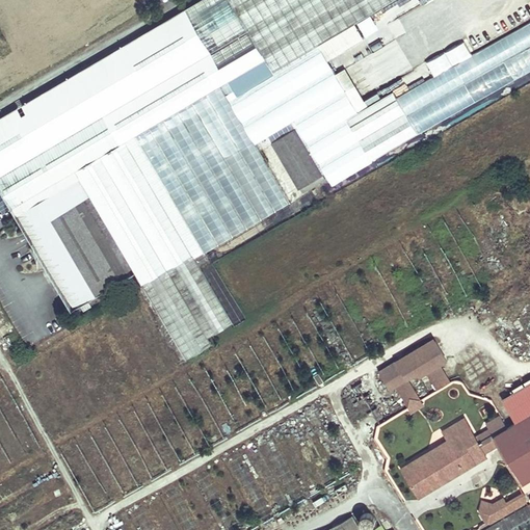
[(272,77),(228,0),(202,0),(0,120),(0,187),(73,311),(132,273),(139,286),(200,249),(204,254),(289,204),(255,146),(228,103),(272,77)]
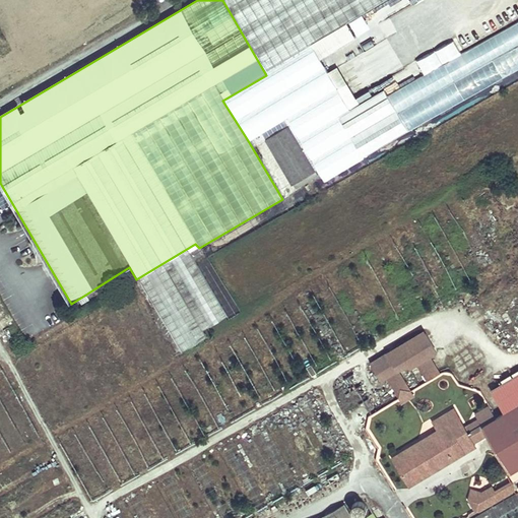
[(386,0),(222,0),(266,75),(222,101),(249,142),(261,134),(264,140),(286,127),(313,172),(317,170),(324,182),(362,159),(337,117),(348,110),(336,91),(345,86),(335,70),(327,74),(319,60),(311,46),(345,25),(386,0)]
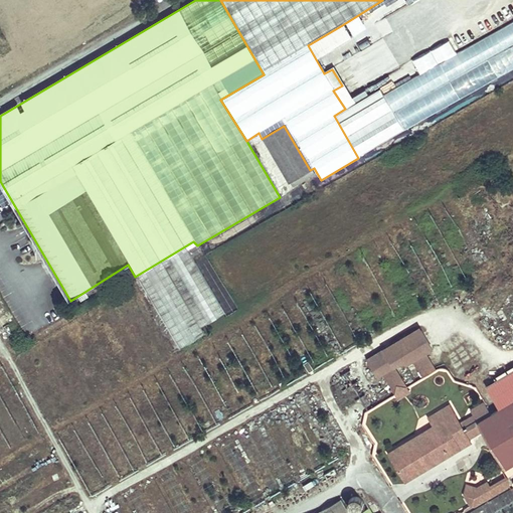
[(512,68),(512,23),(340,121),(360,157),(512,68)]
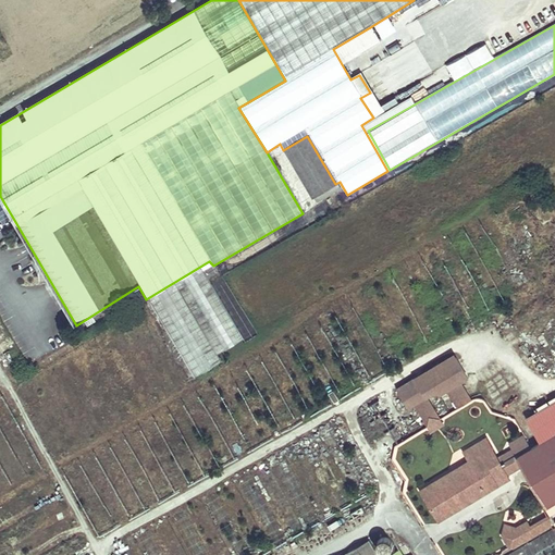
[(342,64),(379,41),(370,27),(333,49),(342,64)]
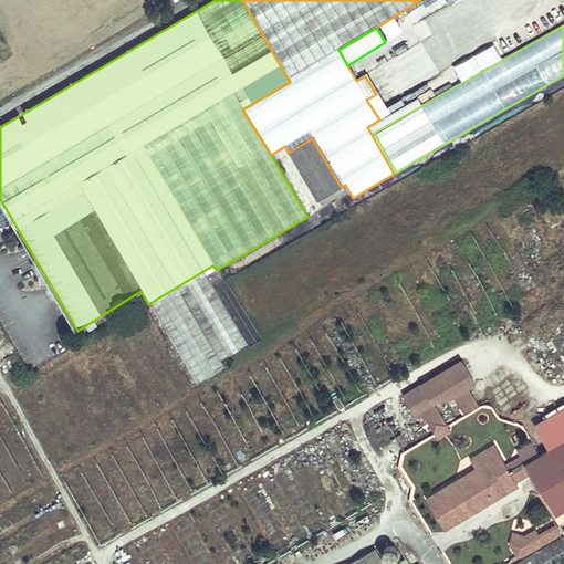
[(312,138),(288,153),(320,207),(344,192),(341,187),(312,138)]
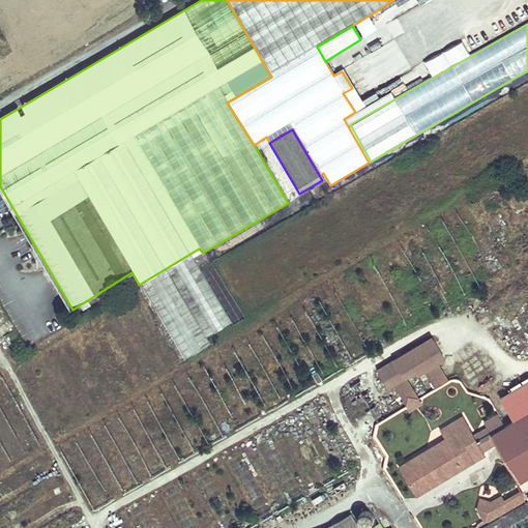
[(199,248),(139,285),(183,360),(209,345),(204,339),(229,324),(193,260),(203,253),(199,248)]
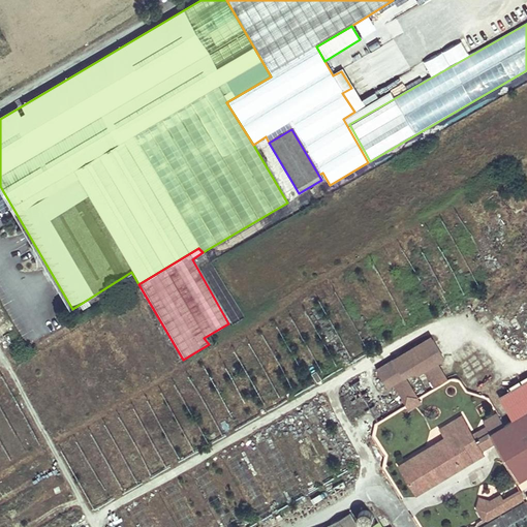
[(445,383),(435,366),(442,361),(431,342),(404,359),(415,377),(424,372),(434,390),(445,383)]
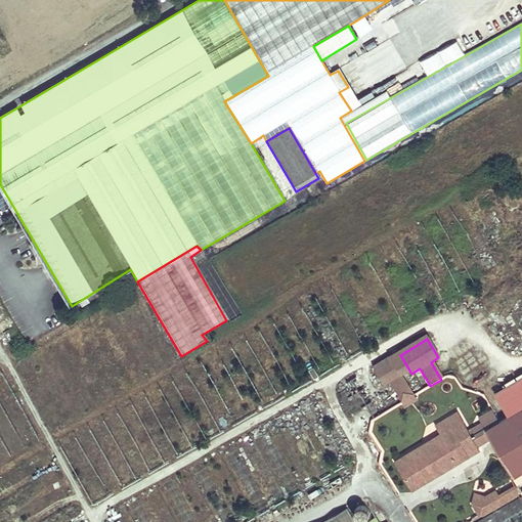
[(391,361),(375,371),(384,386),(389,383),(390,385),(403,407),(415,401),(391,361)]
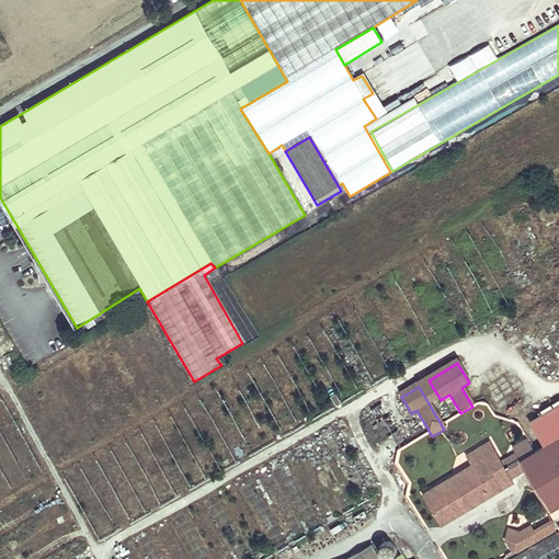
[(558,403),(527,423),(542,447),(533,453),(525,442),(512,449),(515,454),(525,470),(558,528),(558,403)]
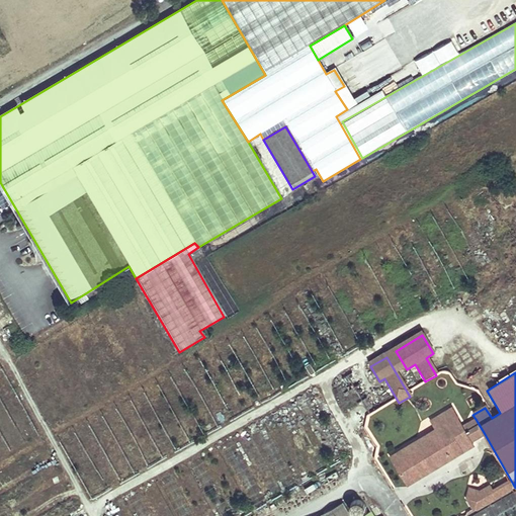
[(461,427),(451,409),(430,421),(435,430),(390,458),(407,486),(462,452),(460,449),(470,443),(461,427)]
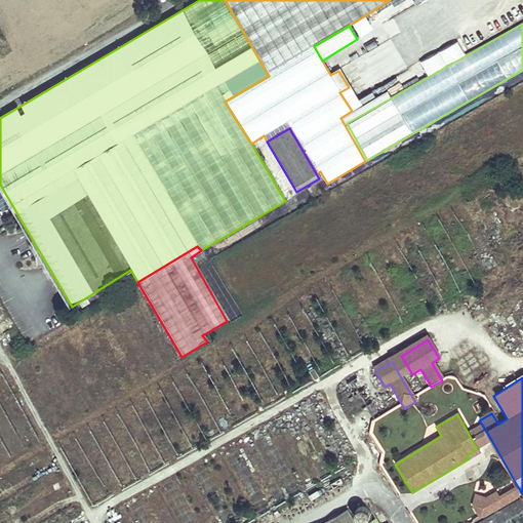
[(491,440),(482,425),(468,433),(477,449),(491,440)]
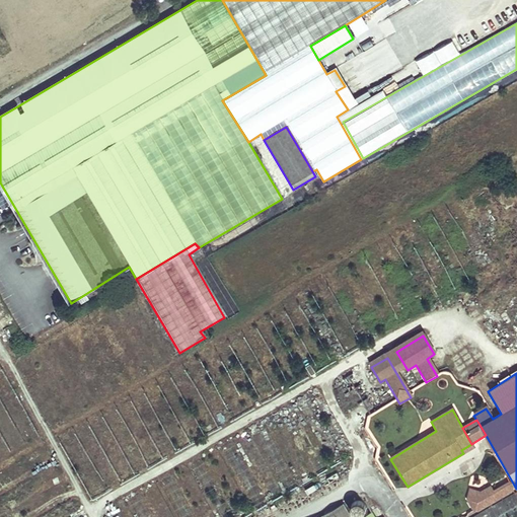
[(463,453),(472,447),(471,444),(461,450),(463,453)]
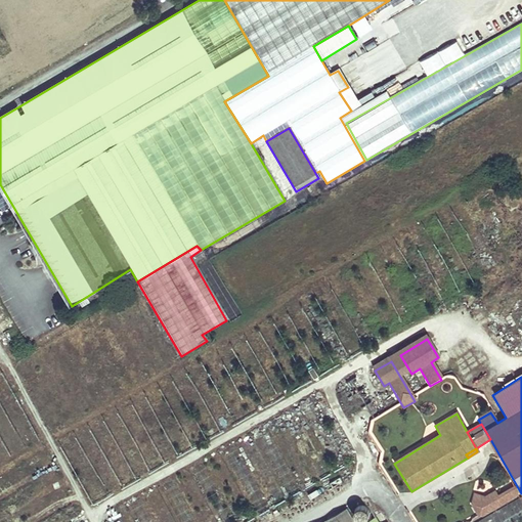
[(484,498),(473,496),(471,507),(480,517),(510,499),(509,496),(504,498),(502,495),(496,497),(493,492),(484,498)]
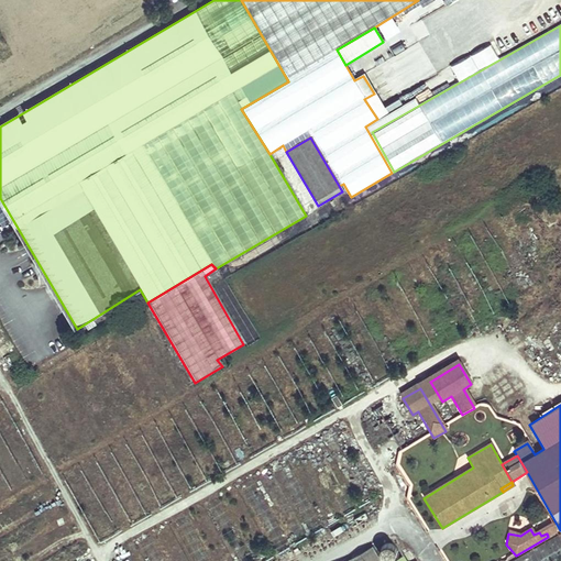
[(560,534),(514,560),(541,560),(547,558),(548,557),(560,549),(560,534)]
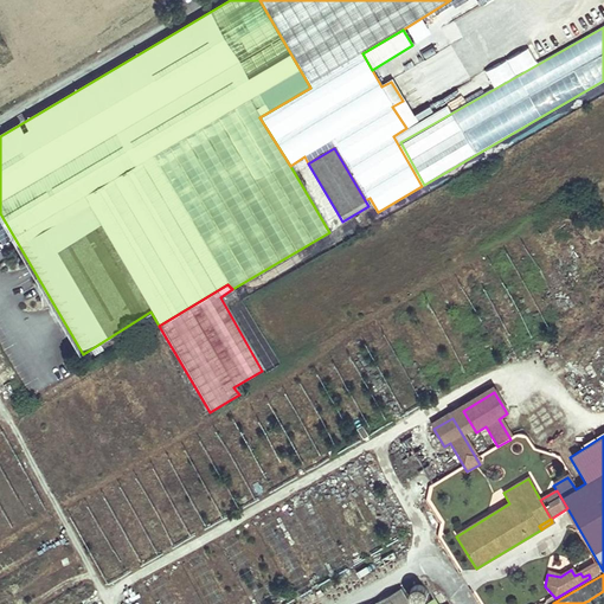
[(425,599),(425,597),(425,595),(424,591),(423,590),(421,589),(418,588),(415,588),(412,589),(410,591),(409,593),(409,596),(409,598),(410,601),(411,603),(422,603),(424,602),(425,599)]
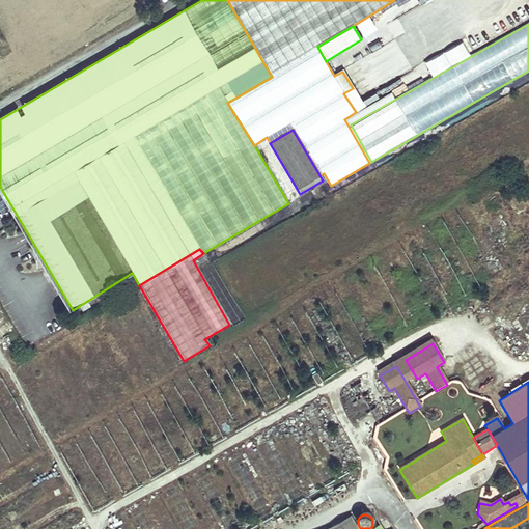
[(358,528),(351,516),(328,528),(358,528)]
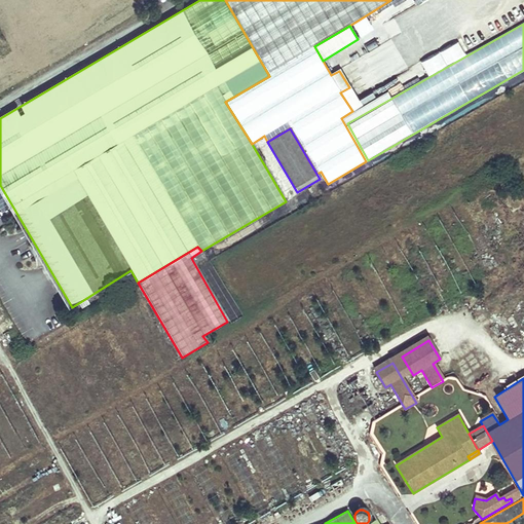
[(523,523),(523,513),(512,520),(514,523),(523,523)]
